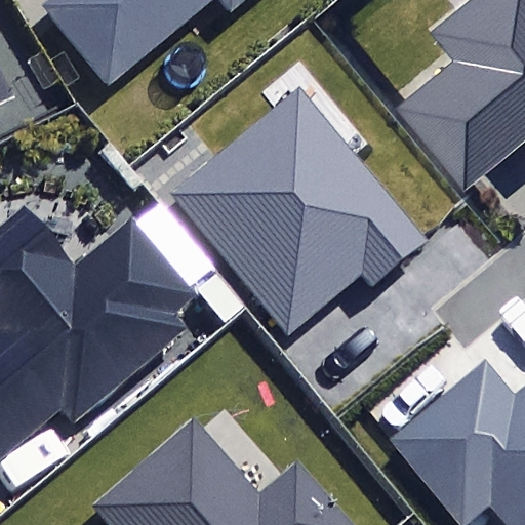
[(45,0),(40,5),(108,87),(213,0),(218,0),(231,14),(247,0),(45,0)]
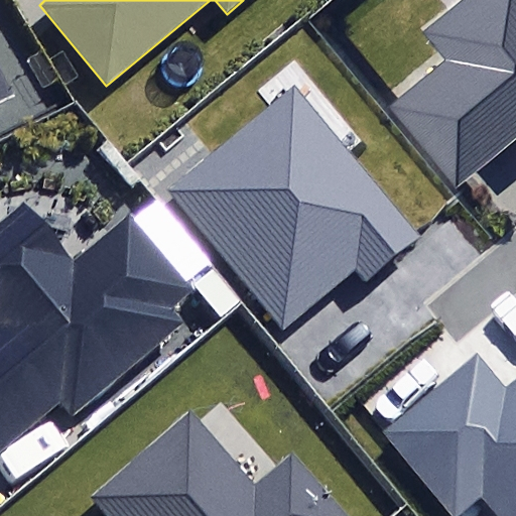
[(385,107),(453,189),(515,137),(515,0),(464,0),(425,31),(446,56),(385,107)]
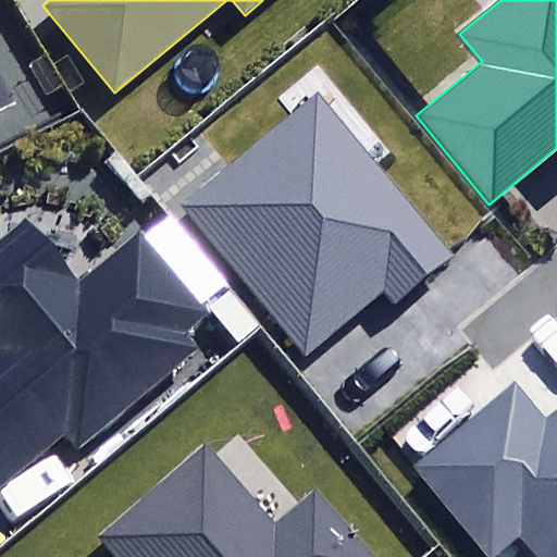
[(0,111),(17,103),(0,67),(0,111)]
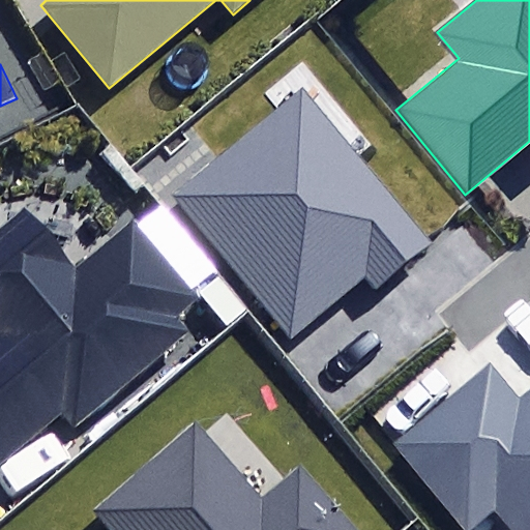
[(173,195),(289,335),(364,274),(375,288),(430,242),(302,88),(173,195)]
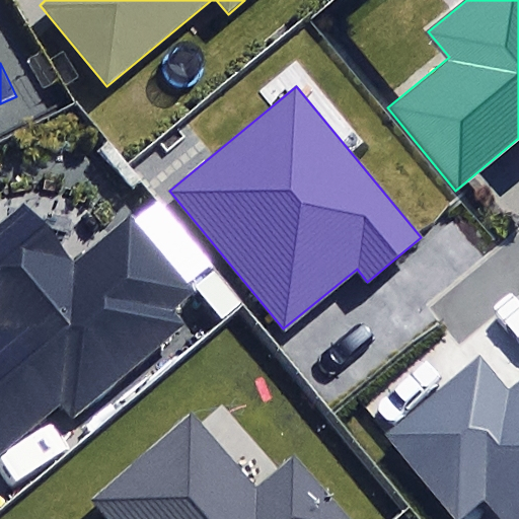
[(0,453),(62,403),(74,418),(187,324),(175,311),(197,294),(132,217),(72,267),(22,207),(0,225),(0,453)]
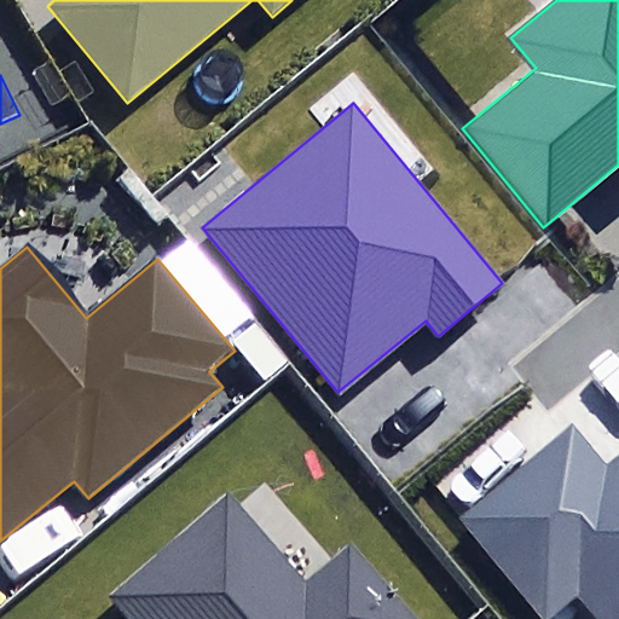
[(618,618),(618,451),(605,464),(572,426),(461,519),(544,618),(547,618),(577,595),(597,618),(618,618)]
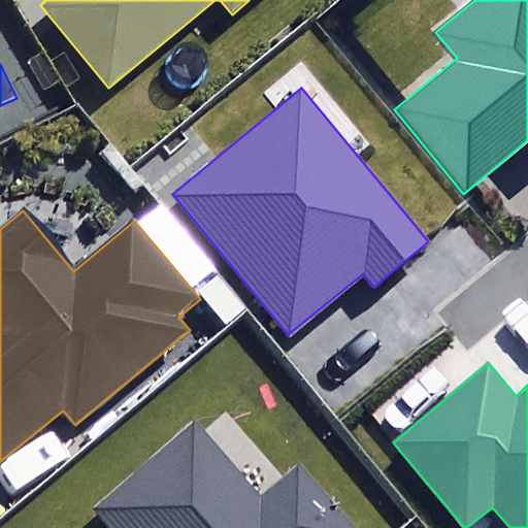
[(355,527),(299,464),(262,497),(194,420),(92,509),(107,527),(355,527)]
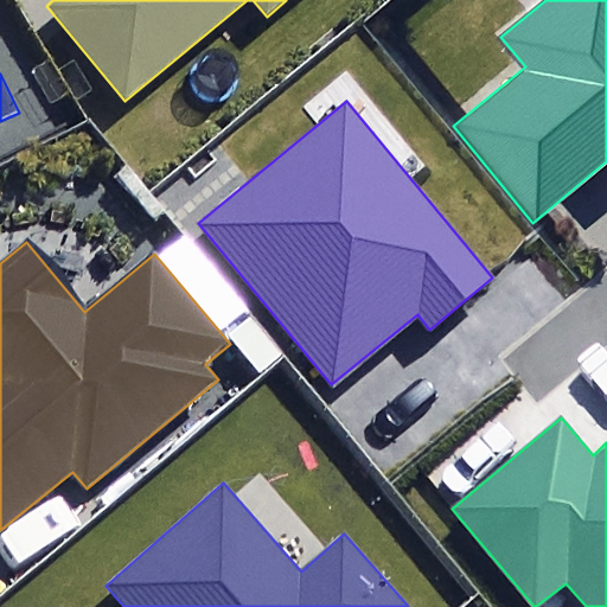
All buildings are outlined.
